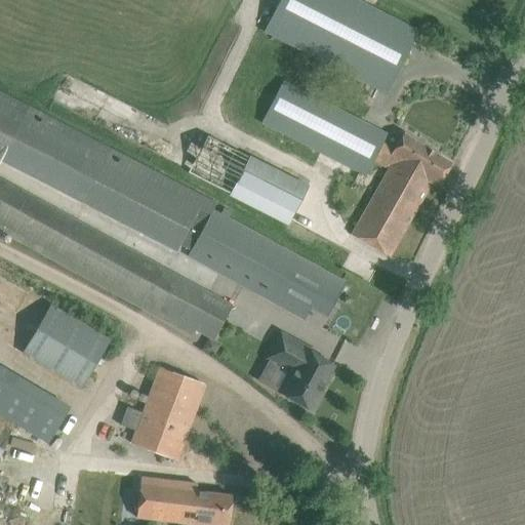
[(354,0),(282,0),(268,28),(389,92),(419,35),(354,0)]
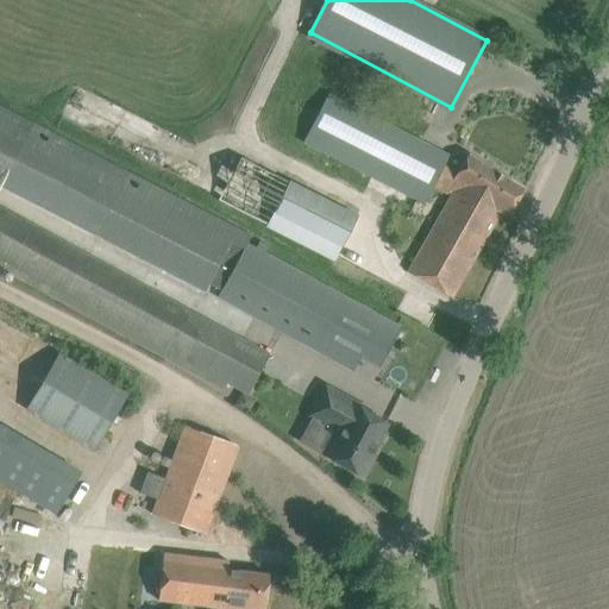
[(301,143),(307,146),(303,152),(338,171),(343,162),(415,200),(441,152),(328,93),(301,143)]
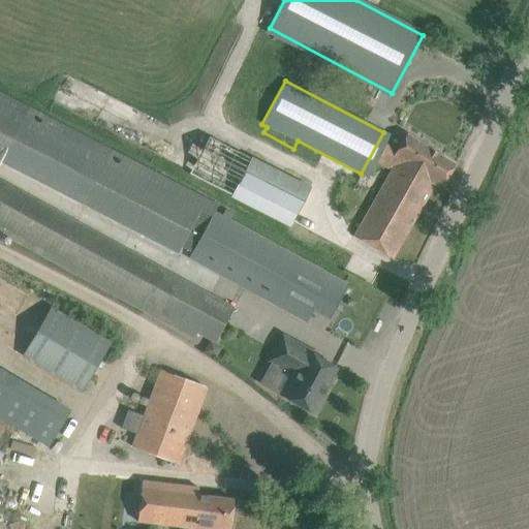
[(0,160),(179,252),(182,247),(194,253),(216,214),(221,205),(0,90),(0,160)]
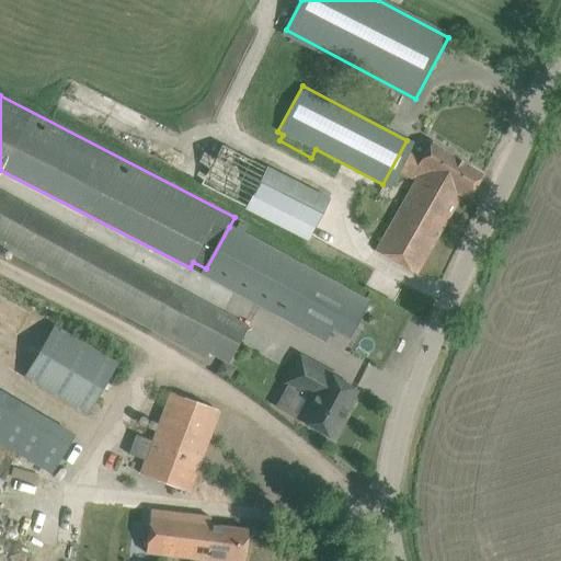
[(461,195),(468,199),(482,174),(432,142),(421,160),(410,153),(401,171),(414,179),(411,184),(413,185),(376,251),(416,274),(461,195)]
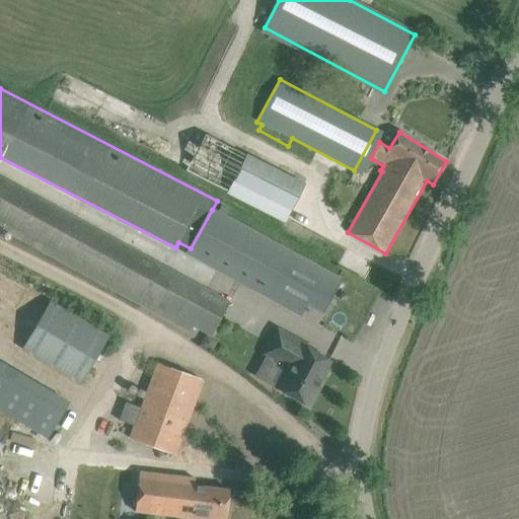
[(319,217),(314,201),(302,195),(306,187),(207,134),(188,170),(283,220),(281,225),(308,239),(319,217)]
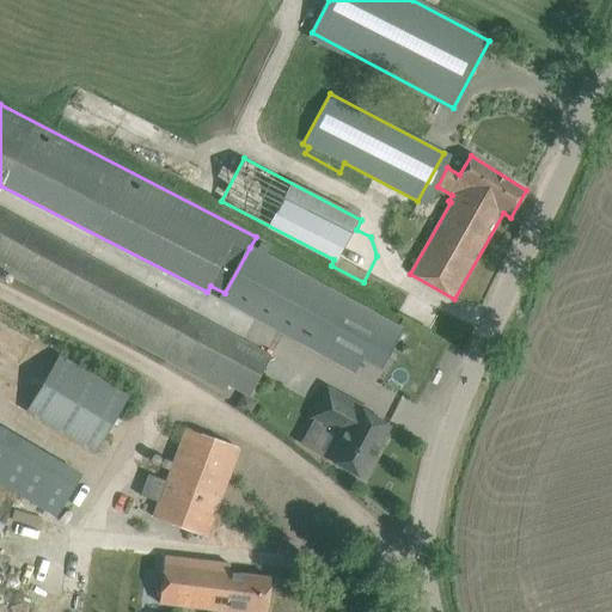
[(0,261),(251,399),(274,357),(0,210),(0,261)]
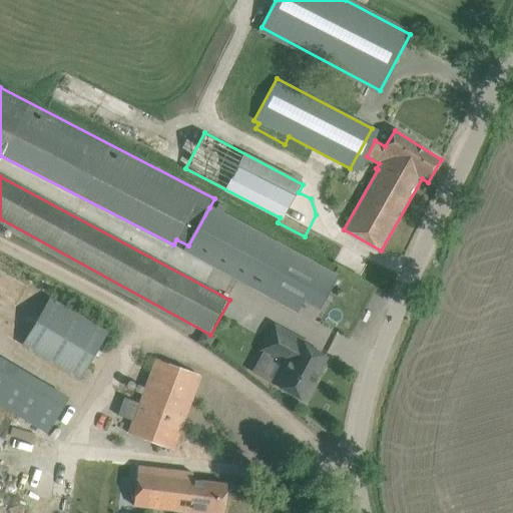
[(188,245),(186,250),(299,311),(305,300),(320,308),(337,276),(209,207),(188,245)]
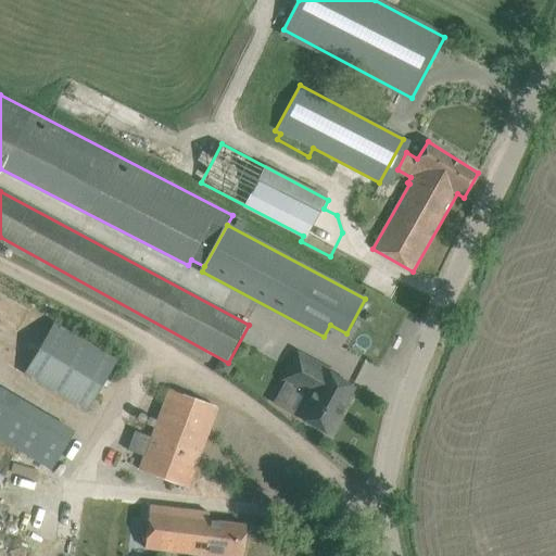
[(119,354),(102,343),(99,349),(54,321),(23,374),(86,412),(119,354)]
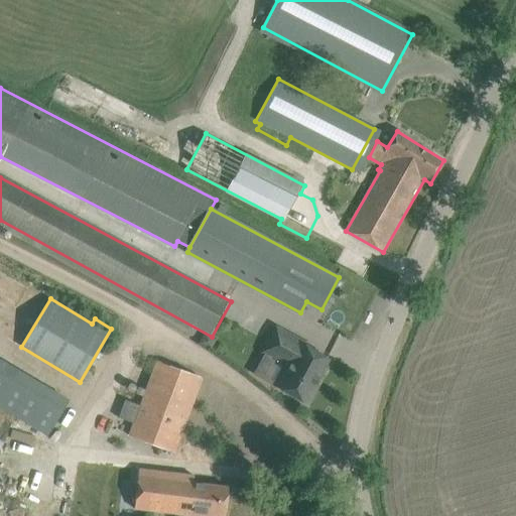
[(331,357),(275,328),(262,353),(284,365),(274,384),(310,403),(325,376),(321,375),(331,357)]
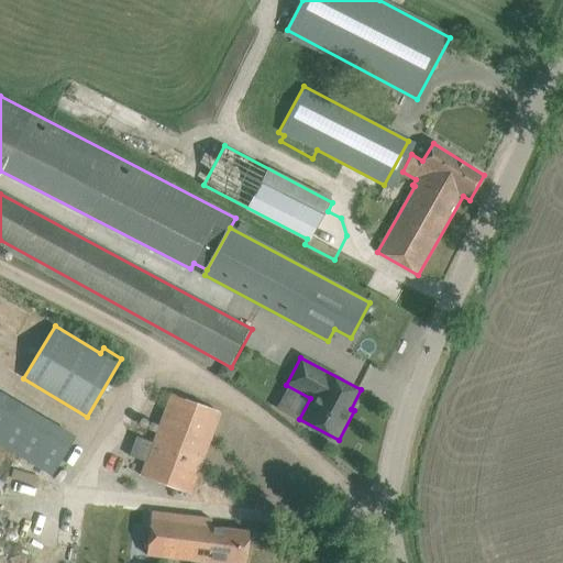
[(151,441),(136,435),(129,455),(144,461),(140,474),(190,494),(221,414),(168,394),(151,441)]
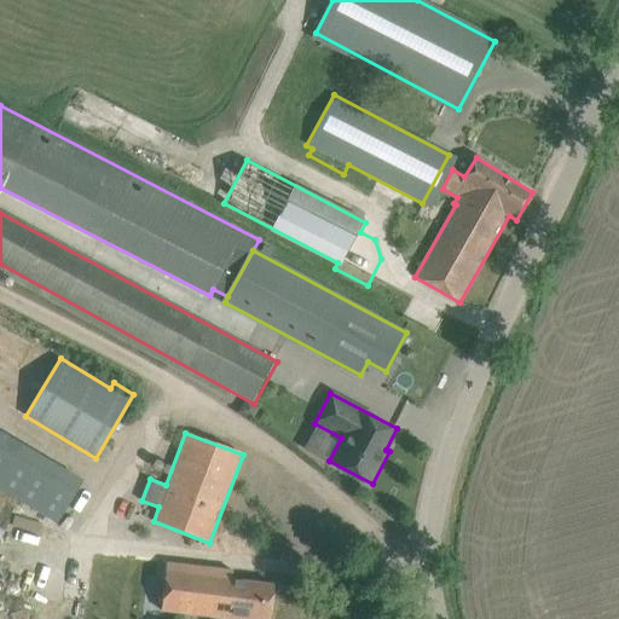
[(0,522),(5,525),(18,501),(63,526),(87,482),(0,434),(0,522)]
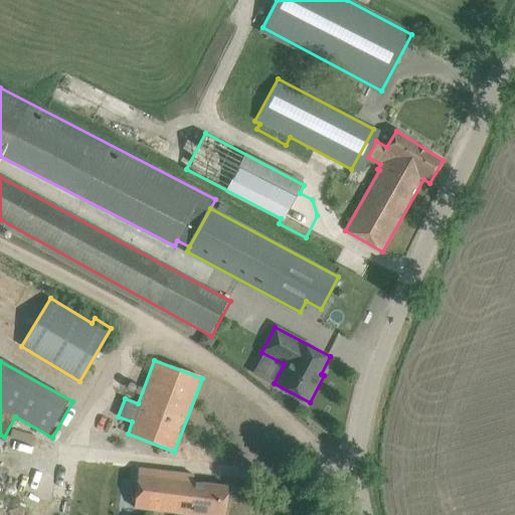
[(139,468),(134,507),(200,514),(223,514),(227,487),(217,486),(193,483),(193,475),(174,473),(139,468)]
